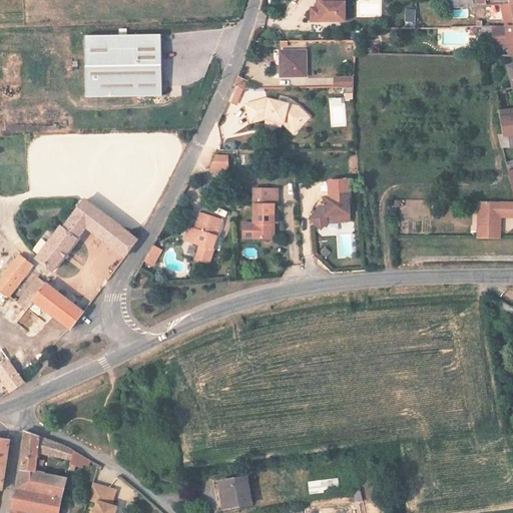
[(344,22),(344,3),(343,3),(343,0),(317,0),(318,3),(320,3),(320,9),(311,9),(311,18),(320,18),(320,22),(344,22)]
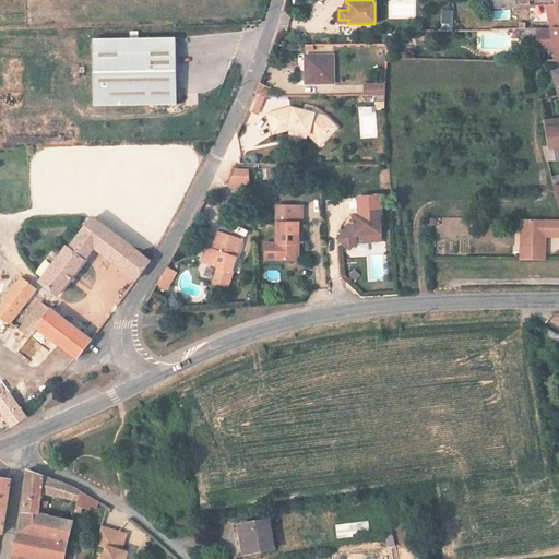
[(388,0),(389,19),(415,19),(415,0),(388,0)]
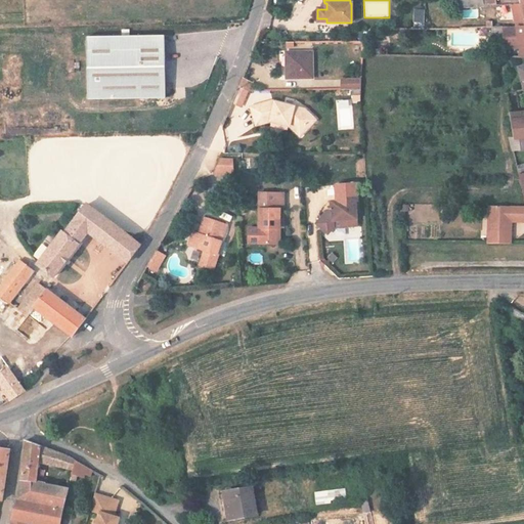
[(481,12),(474,0),(448,0),(449,13),(430,14),(432,34),(483,34),(481,12)]
